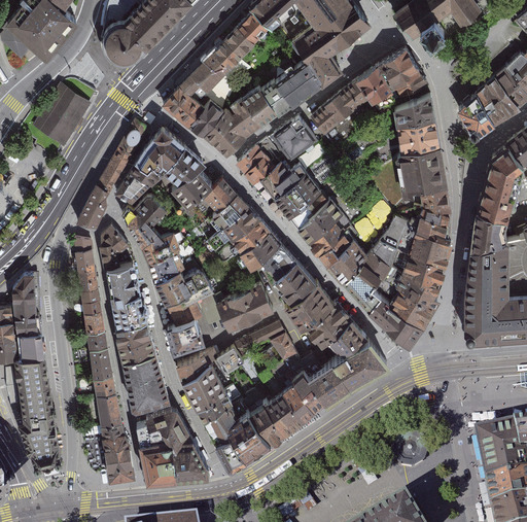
[(29,0),(0,38),(0,39),(23,64),(31,55),(39,62),(70,29),(56,15),(68,0),(29,0)]
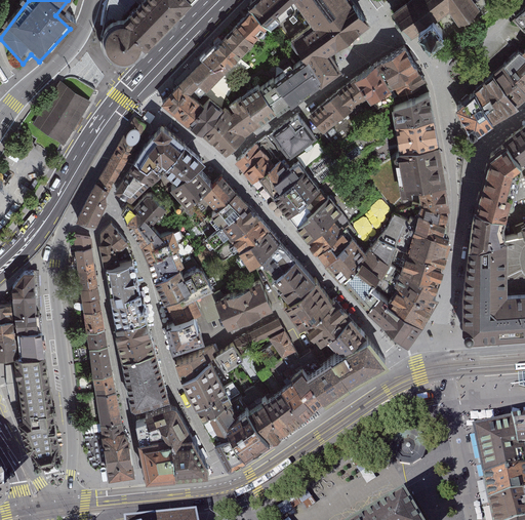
[(125,63),(184,6),(177,0),(110,0),(109,6),(105,18),(99,43),(101,49),(103,57),(109,64),(118,65),(125,63)]
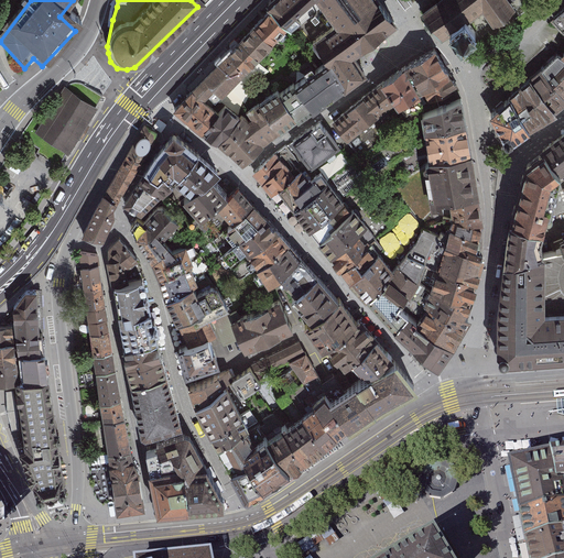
[(274,0),(267,7),(273,12),(291,31),(321,6),(337,28),(314,43),(331,66),(345,94),(368,77),(355,58),(373,45),(397,29),(377,0),(274,0)]
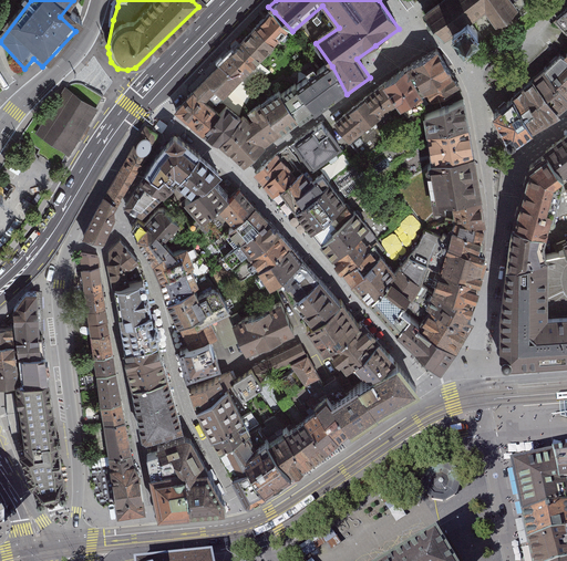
[(445,0),(422,18),(444,44),(454,38),(464,50),(480,38),(471,27),(485,17),(495,30),(518,14),(514,8),(524,0),(445,0)]
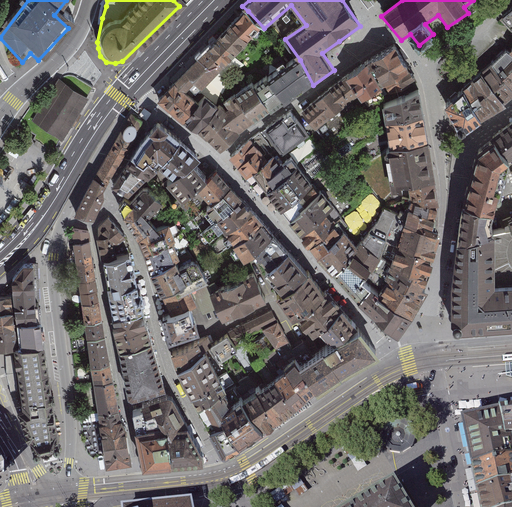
[(248,11),(231,28),(248,44),(264,28),(248,11)]
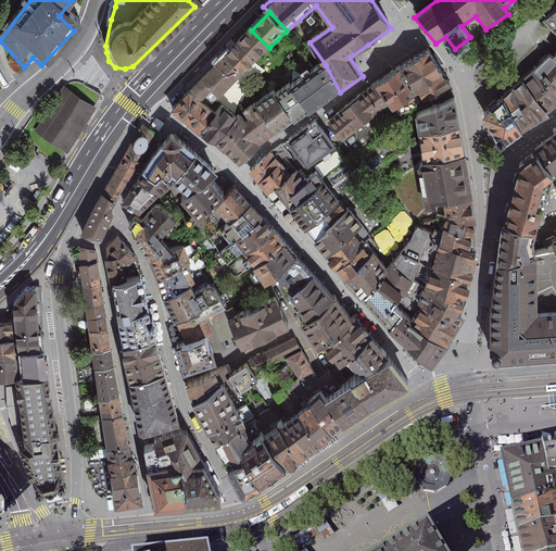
[(251,30),(237,45),(255,63),(269,48),(251,30)]
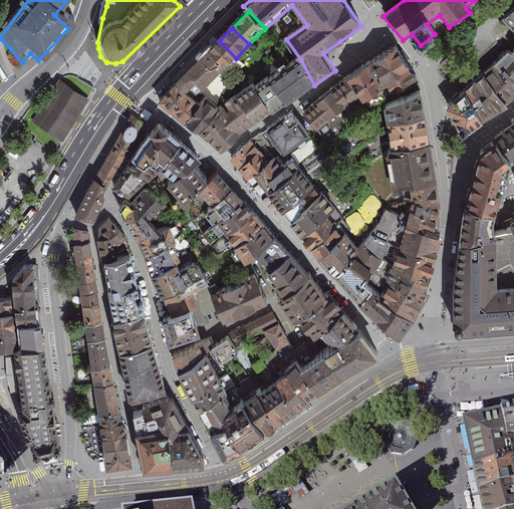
[(219,41),(207,53),(224,69),(236,58),(219,41)]
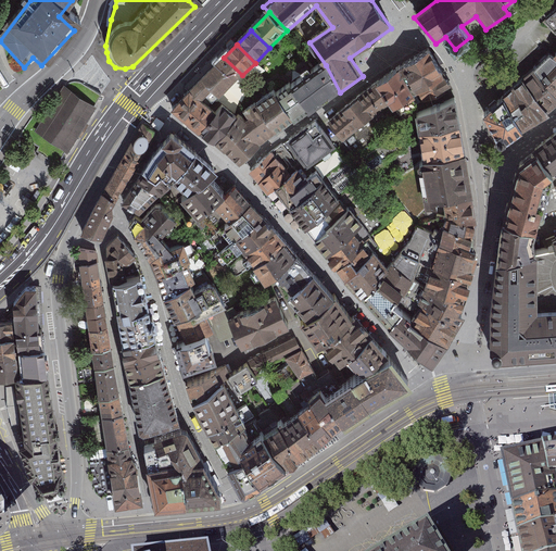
[(425,55),(409,66),(426,89),(441,79),(425,55)]
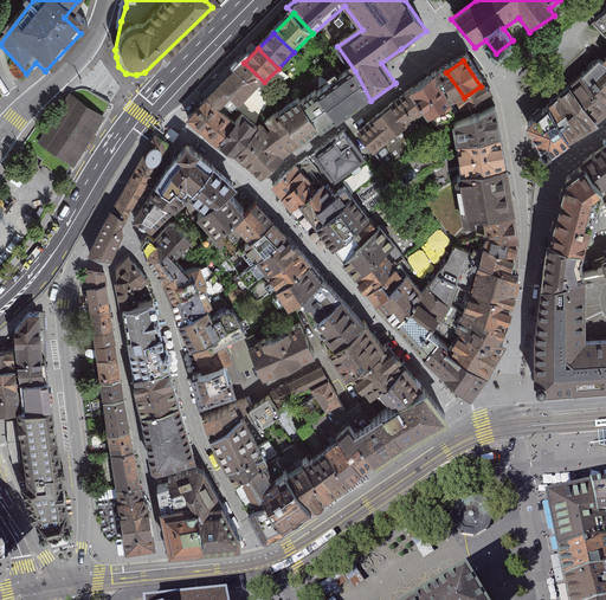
[(581,79),(597,95),(605,83),(605,66),(603,64),(600,62),(581,79)]
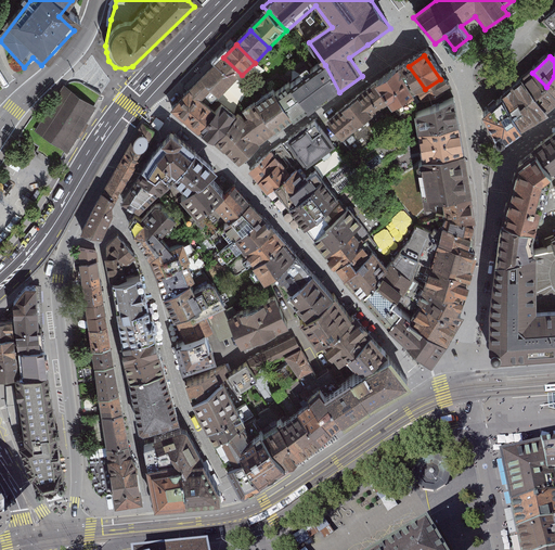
[(223,58),(190,92),(209,110),(242,75),(223,58)]
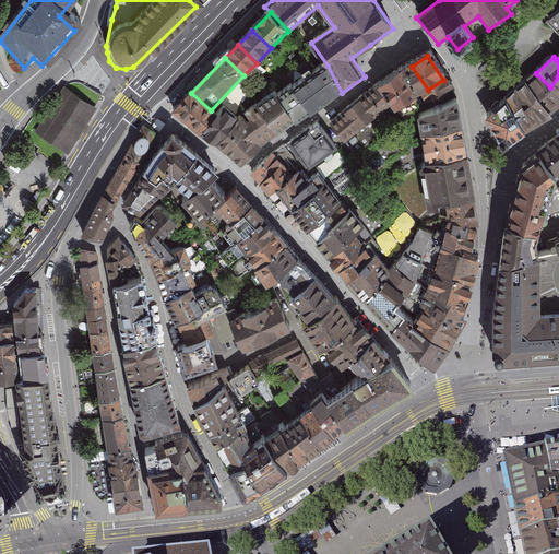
[(290,126),(342,93),(328,66),(275,103),(290,126)]
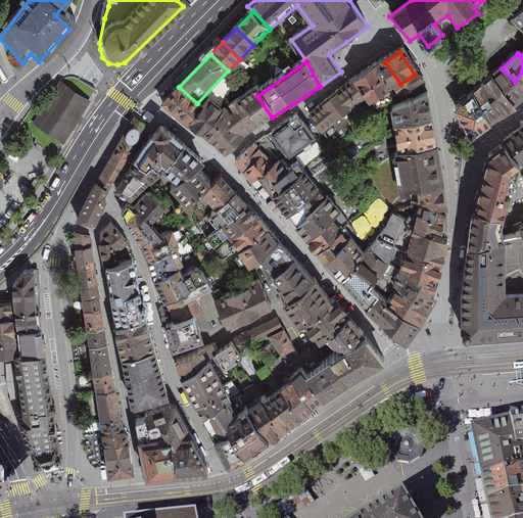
[(385,62),(371,73),(386,94),(390,91),(400,84),(385,62)]
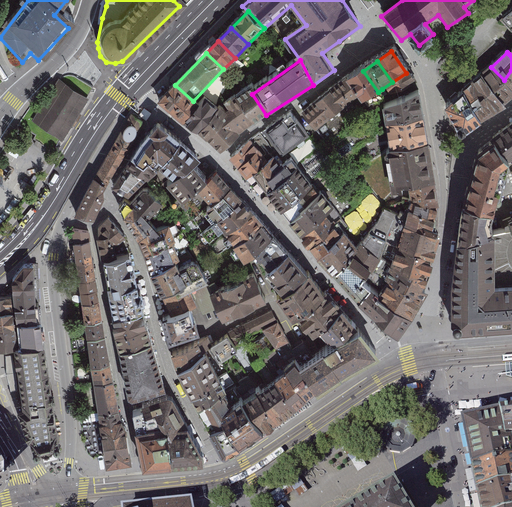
[(504,80),(491,67),(481,75),(493,89),(504,80)]
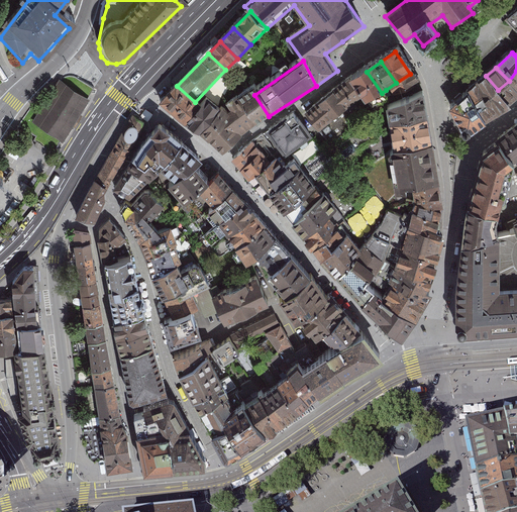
[(367,72),(346,86),(359,105),(362,107),(382,93),(367,72)]
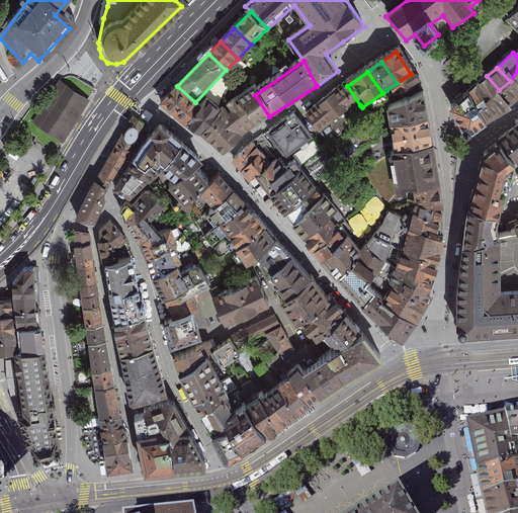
[(397,83),(386,90),(395,102),(419,85),(411,74),(397,83)]
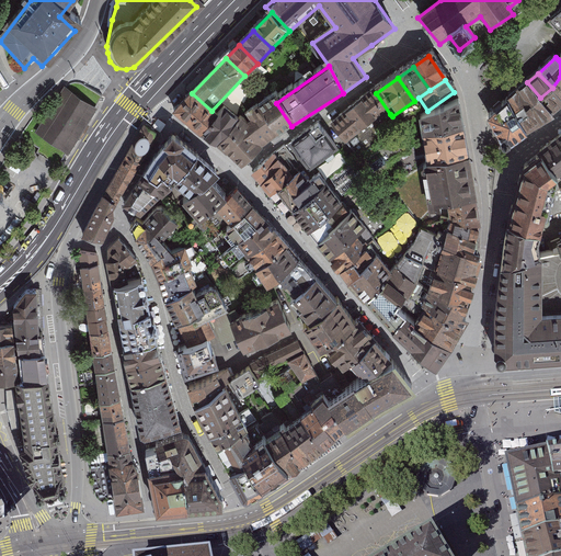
[(507,101),(517,116),(540,98),(527,82),(507,101)]
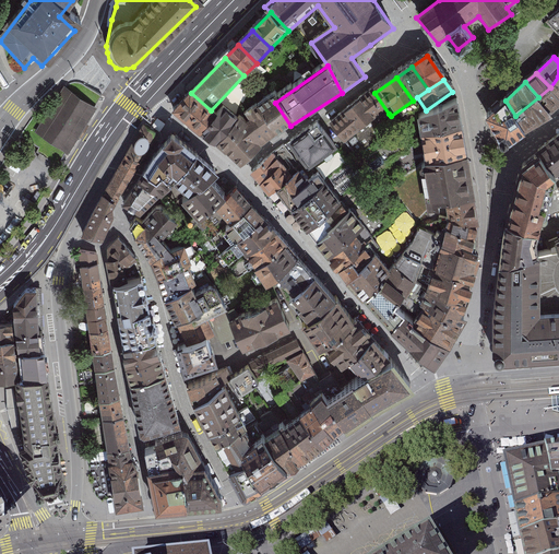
[(558,97),(550,87),(538,97),(552,114),(558,107),(558,97)]
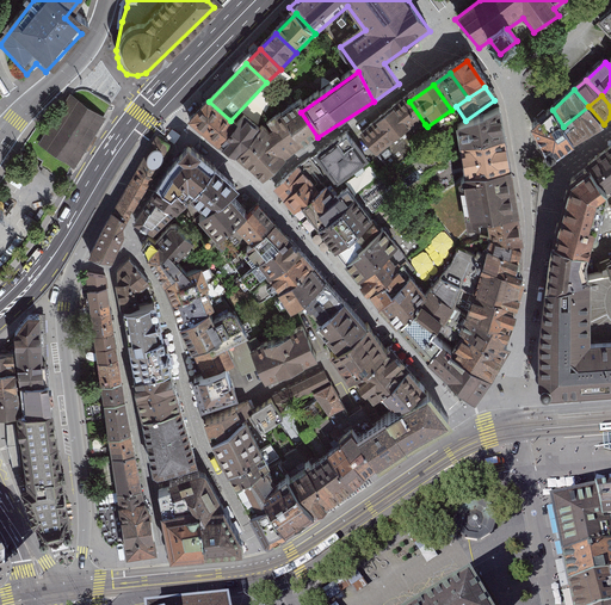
[(106,122),(71,99),(47,136),(38,131),(23,154),(43,166),(39,171),(60,184),(68,170),(75,173),(106,122)]
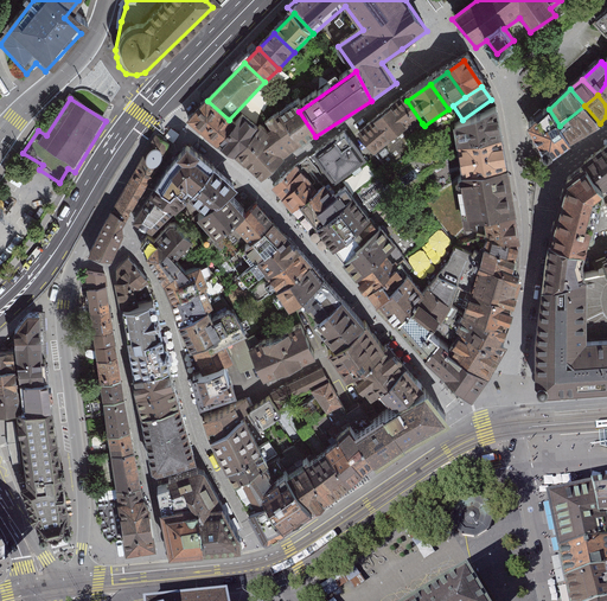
[(208,101),(186,123),(217,148),(236,126),(229,120),(208,101)]
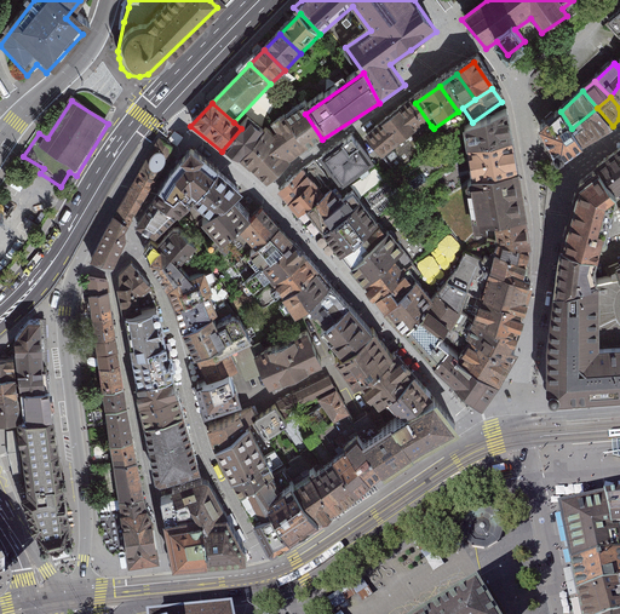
[(415,103),(362,139),(378,162),(431,126),(415,103)]
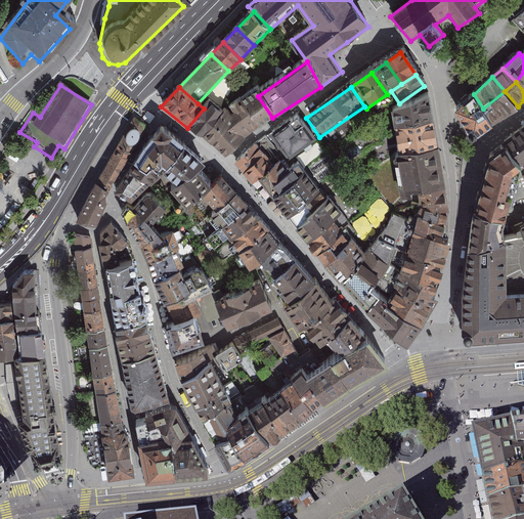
[(518,106),(505,91),(483,109),(492,124),(518,106)]
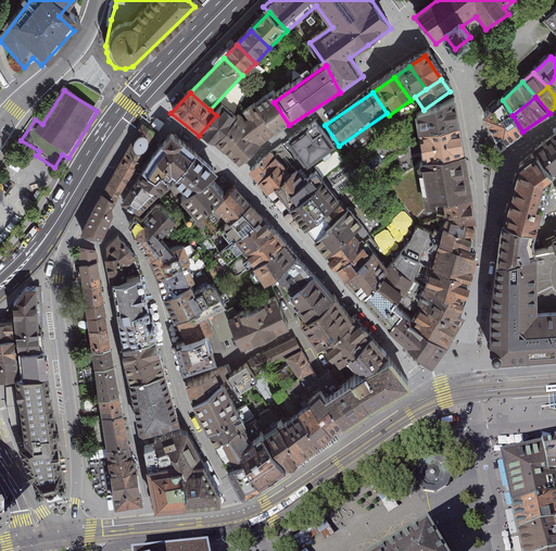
[(239,135),(260,148),(289,125),(274,102),(272,98),(242,114),(249,123),(239,135)]
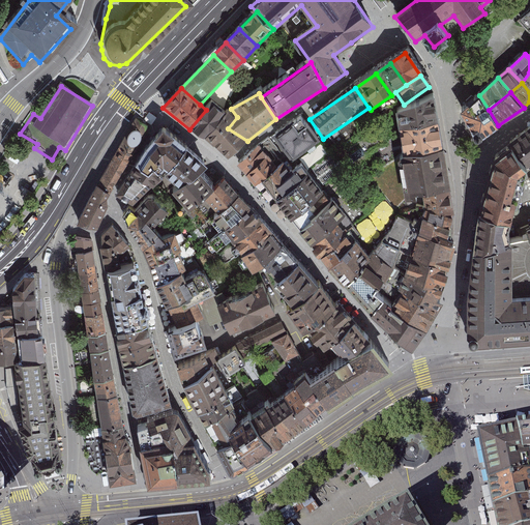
[(479,95),(461,111),(475,140),(498,125),(489,110),(479,95)]
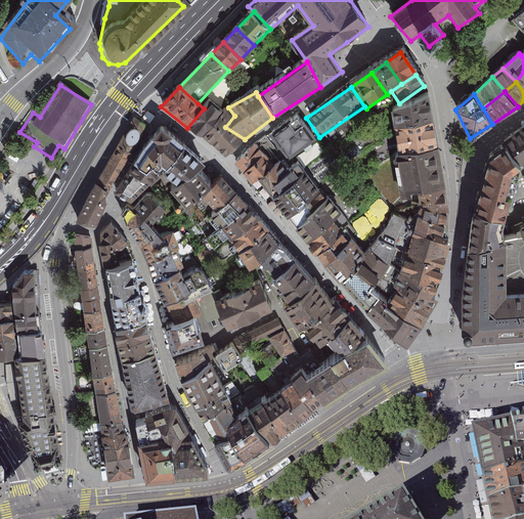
[(390,113),(392,130),(432,123),(429,97),(390,113)]
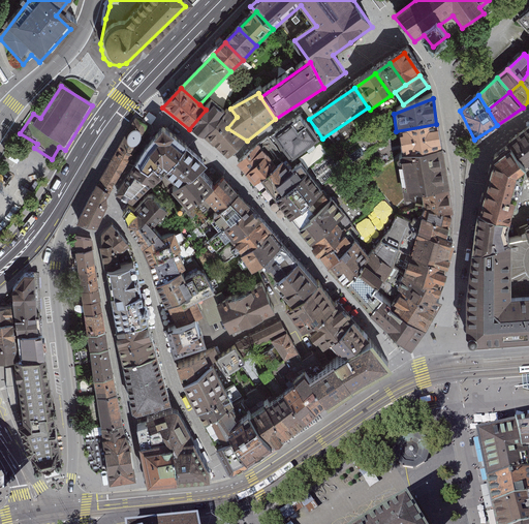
[(206,110),(189,129),(205,139),(218,121),(225,113),(212,102),(206,110)]
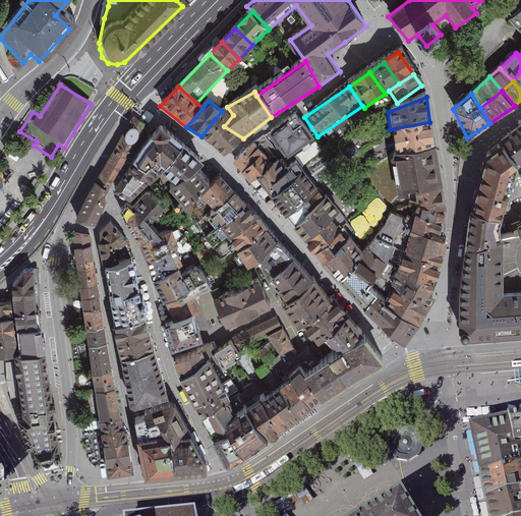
[(112,155),(124,163),(146,128),(131,119),(112,155)]
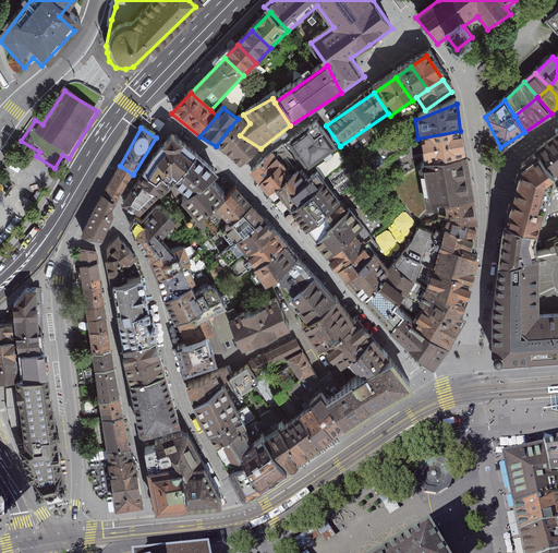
[(240,135),(230,128),(216,146),(240,168),(261,148),(240,135)]
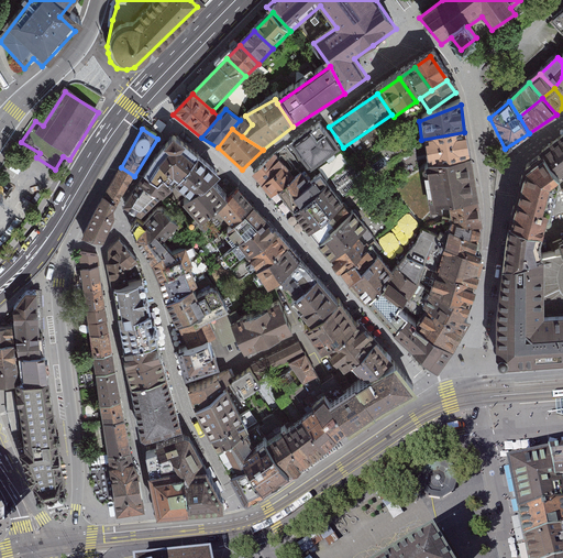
[(320,129),(290,151),(309,175),(338,153),(320,129)]
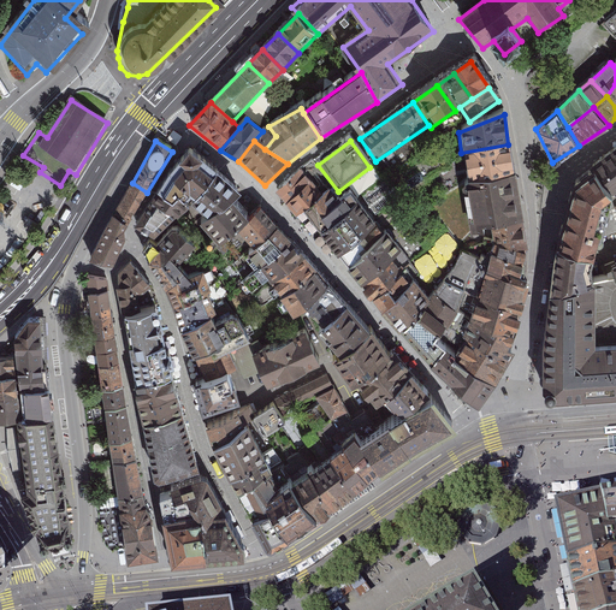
[(461,153),(466,183),(513,176),(508,144),(461,153)]
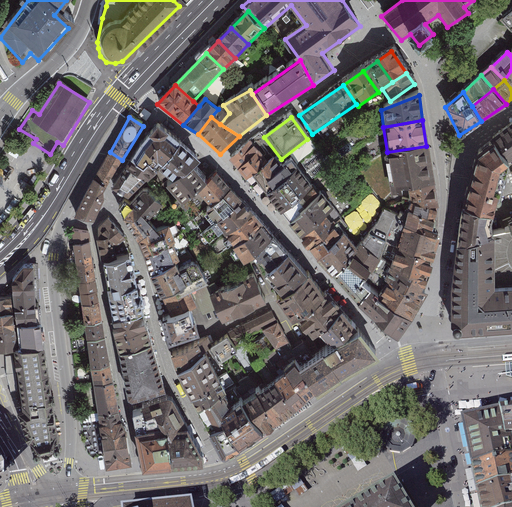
[(155,166),(175,144),(152,126),(130,159),(138,166),(143,161),(150,168),(155,166)]
